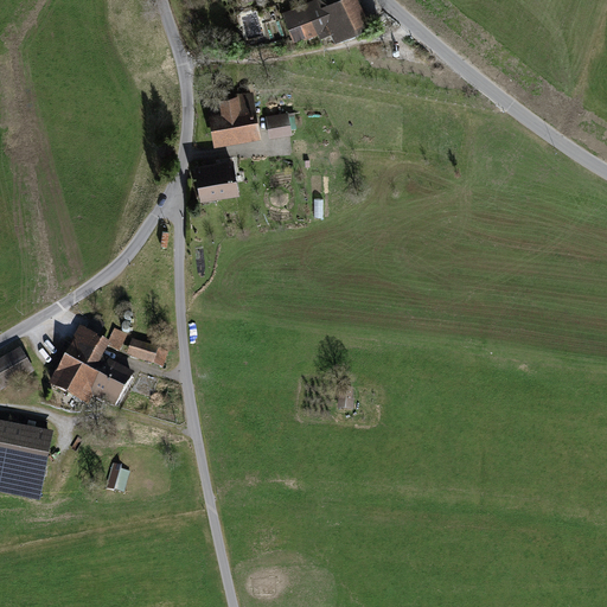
[(313,0),(282,13),(293,38),(304,33),(305,36),(319,29),(320,33),(331,29),(336,38),(369,24),(358,0),(313,0)]
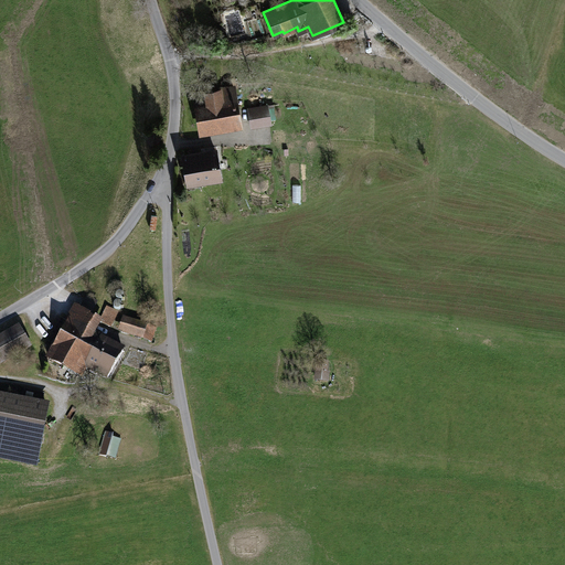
[(205,99),(193,102),(200,137),(244,129),(236,85),(222,87),(223,89),(204,93),(205,99)]
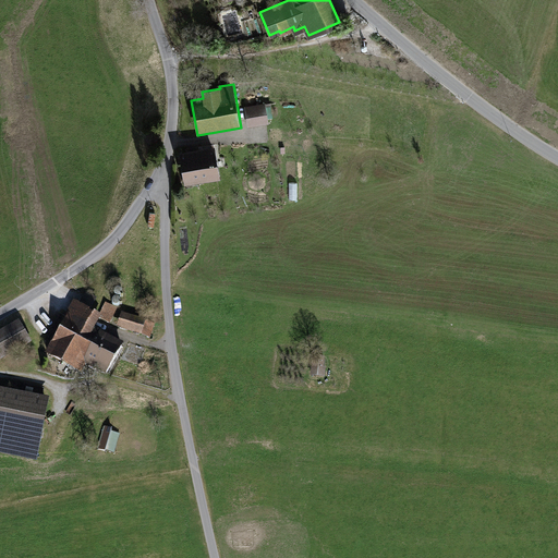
[(266,104),(244,108),(249,129),(269,125),(266,104)]
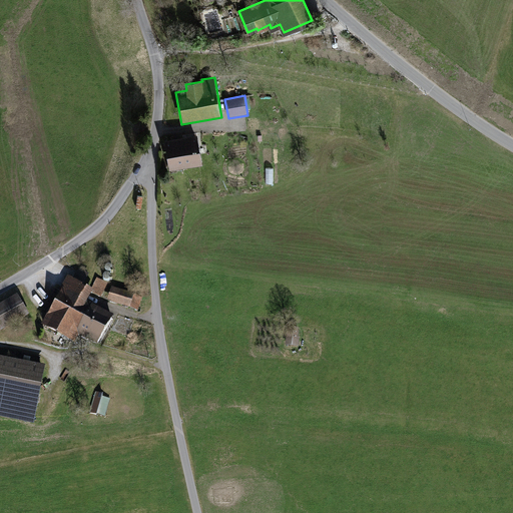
[(145,122),(134,121),(133,132),(144,133),(145,122)]
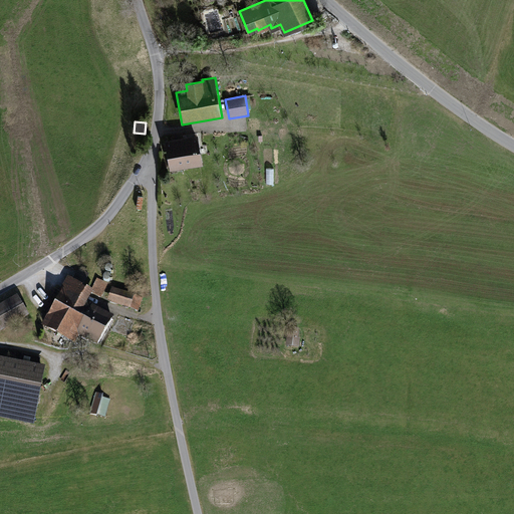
[(198,136),(165,141),(170,171),(203,166),(198,136)]
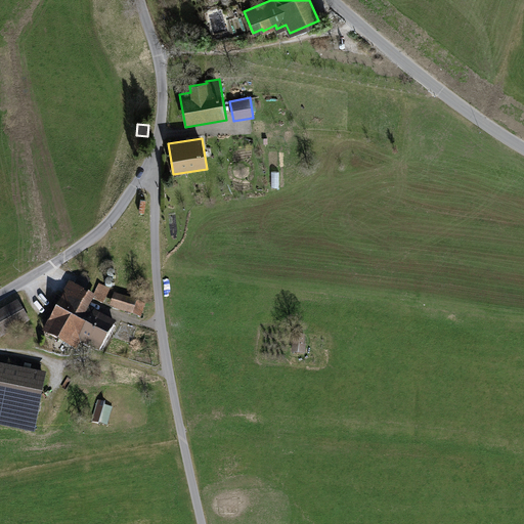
[(74,287),(70,284),(62,296),(64,296),(49,323),(45,331),(78,349),(82,341),(100,351),(115,325),(86,309),(93,297),(85,293),(92,280),(81,274),(74,287)]
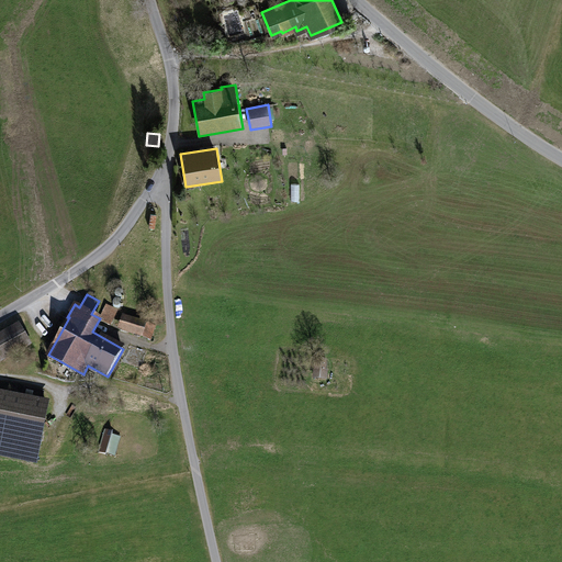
[(107,305),(100,318),(110,324),(117,311),(107,305)]
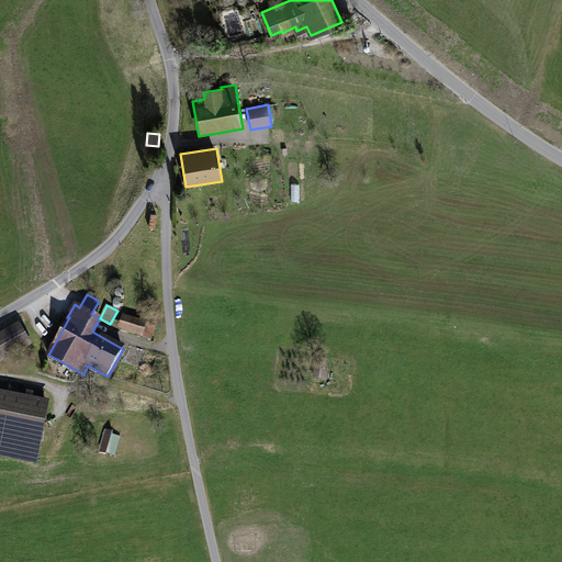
[(155,326),(123,316),(120,327),(152,337),(155,326)]
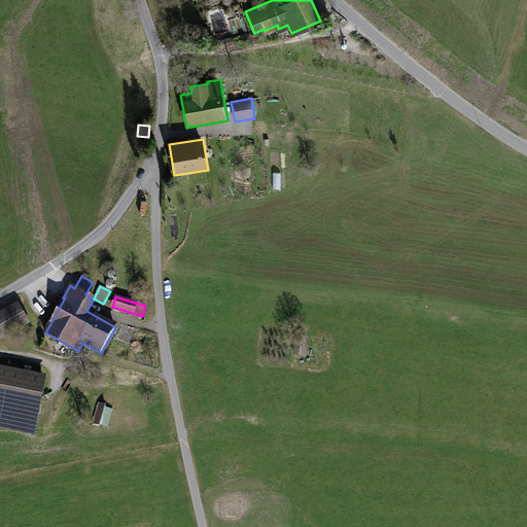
[(18,304),(0,314),(0,343),(31,325),(18,304)]
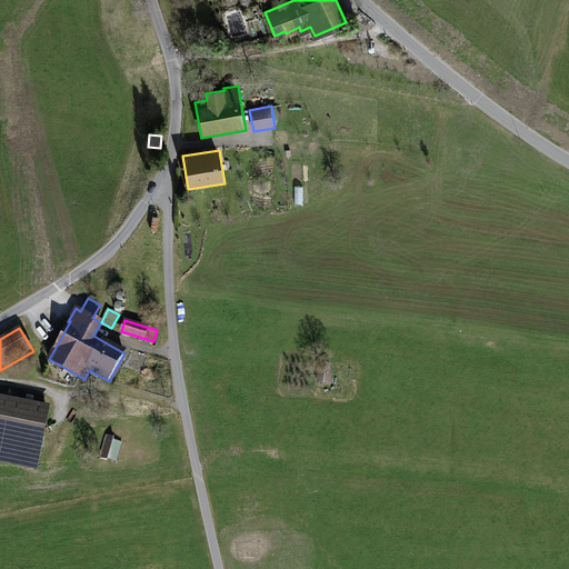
[(318,365),(317,386),(331,387),(332,377),(330,376),(331,366),(318,365)]
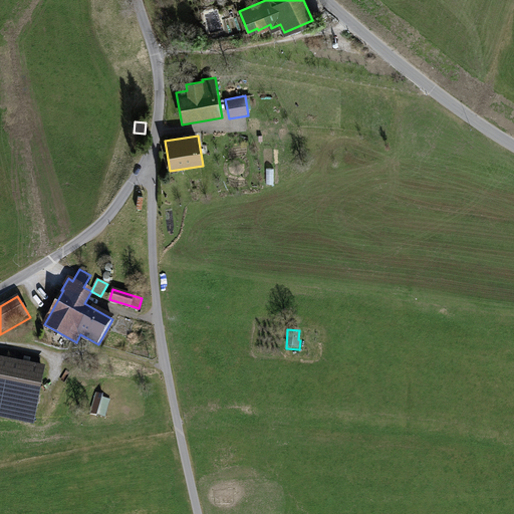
[(43,368),(0,359),(0,414),(32,421),(43,368)]
